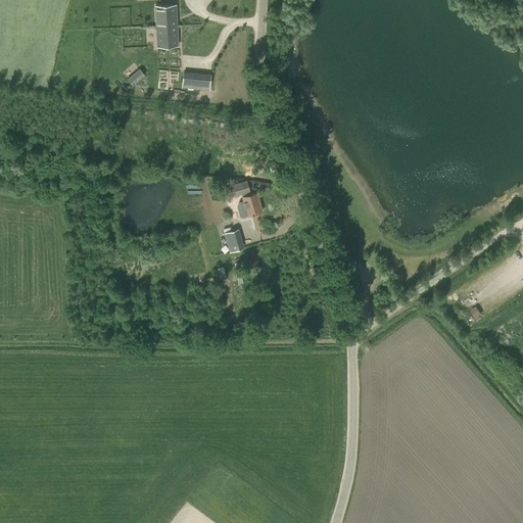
[(155,6),(156,27),(177,26),(176,5),(155,6)]
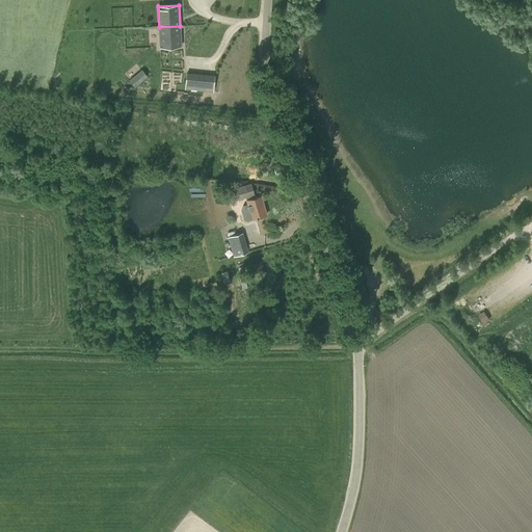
[(181,47),(180,26),(159,27),(160,48),(181,47)]
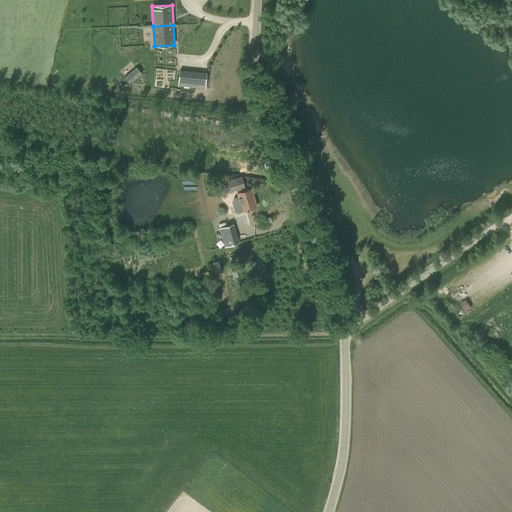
[(123,77),(129,84),(142,73),(136,66),(123,77)]
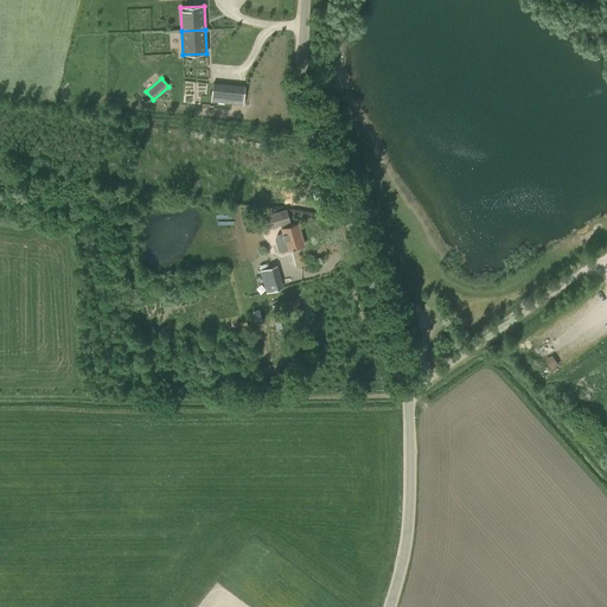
[(242,103),(244,87),(213,84),(211,101),(242,103)]
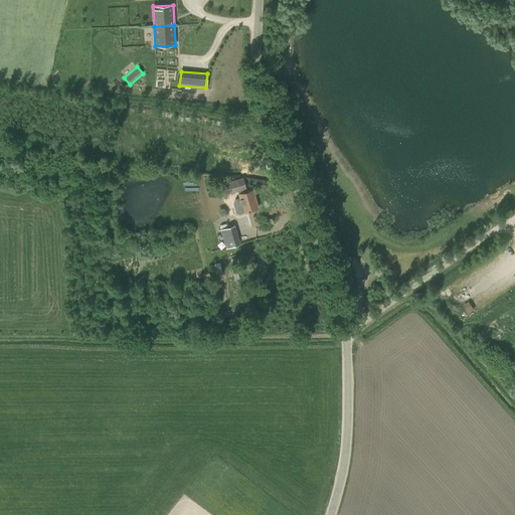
[(252,190),(247,191),(242,177),(225,182),(228,194),(237,191),(239,198),(234,199),(232,202),(235,212),(238,213),(243,212),(258,208),(252,190)]
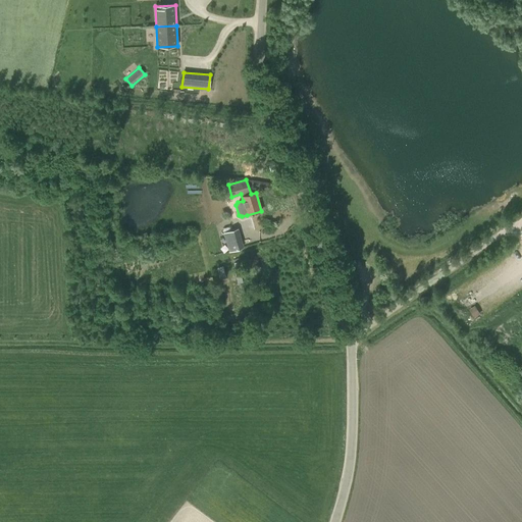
[(237,229),(224,232),(229,251),(242,248),(237,229)]
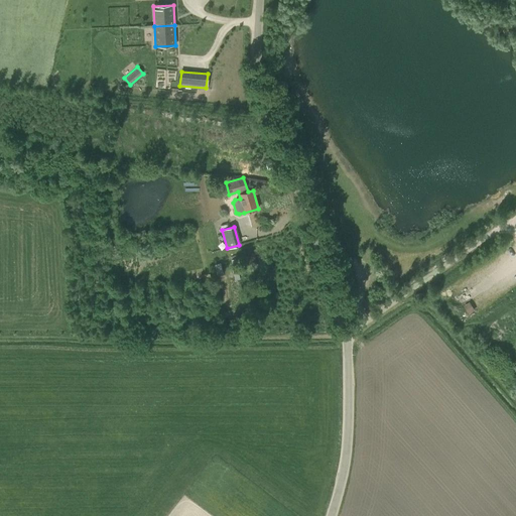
All buildings are outlined.
